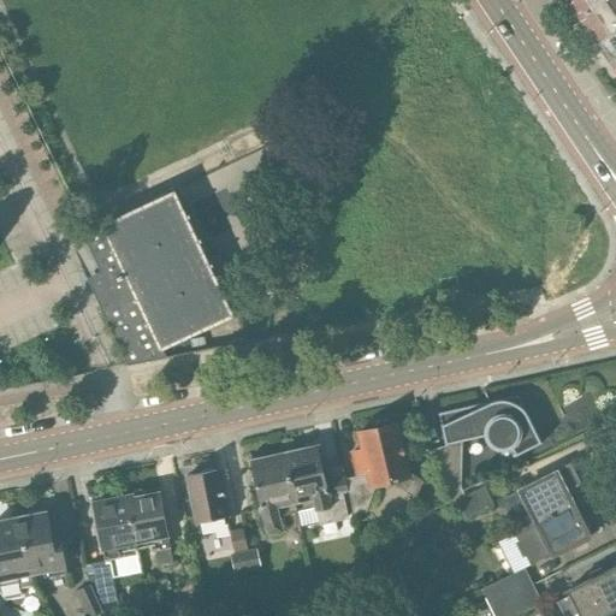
[(567,0),(579,17),(604,0),(567,0)]
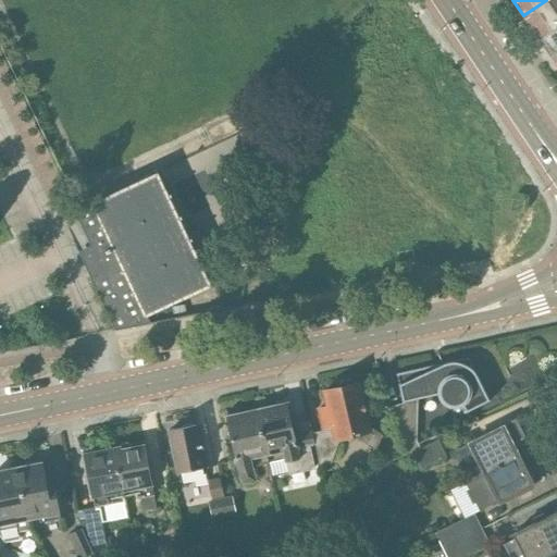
[(540,39),(556,27),(556,0),(546,0),(523,15),(540,39)]
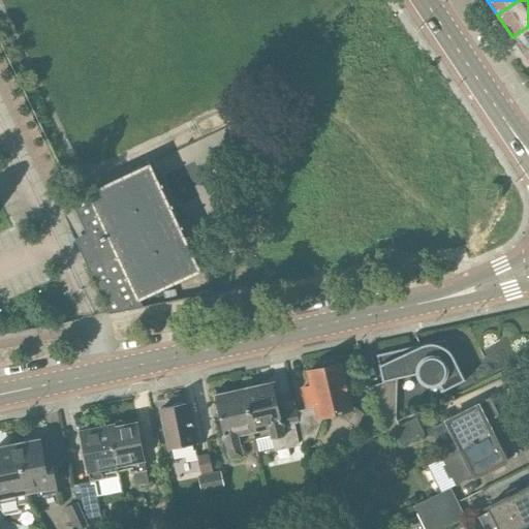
[(528,26),(512,37),(520,48),(520,50),(525,57),(527,57),(528,60),(528,26)]
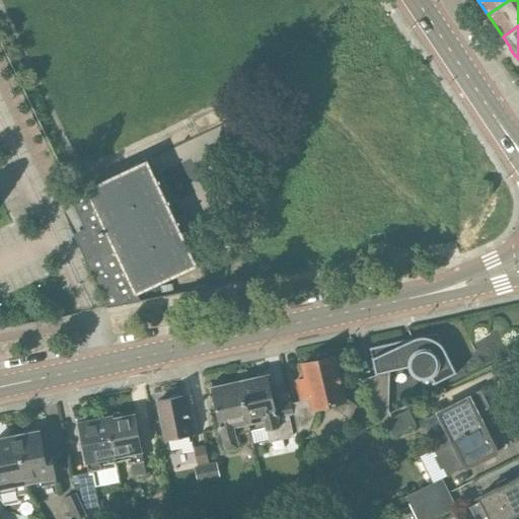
[(74,195),(69,197),(88,239),(78,244),(84,257),(107,308),(139,302),(138,294),(210,261),(190,218),(177,224),(148,160),(74,195)]
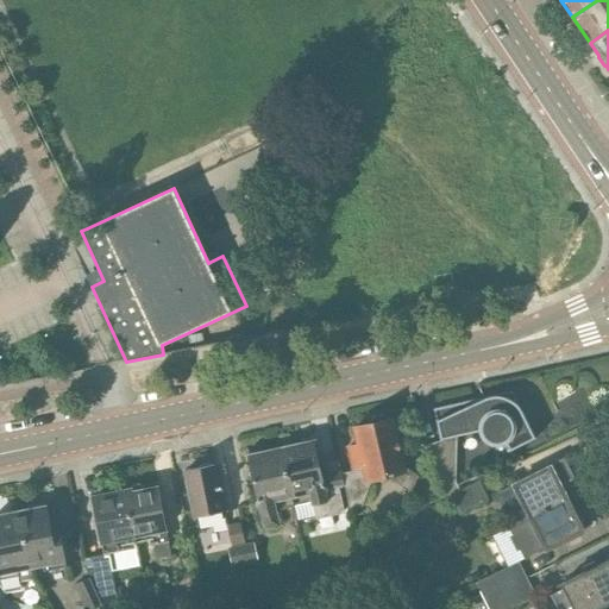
[(441,443),(429,445),(443,491),(445,500),(453,495),(462,491),(458,485),(458,484),(458,437),(477,433),(478,435),(481,438),(482,440),(484,441),(487,443),(489,444),(491,445),(494,445),(497,446),(500,445),(502,445),(504,444),(507,443),(512,451),(537,439),(522,412),(520,407),(516,403),(513,401),(509,399),(504,396),(490,396),(470,401),(434,409),(441,443)]
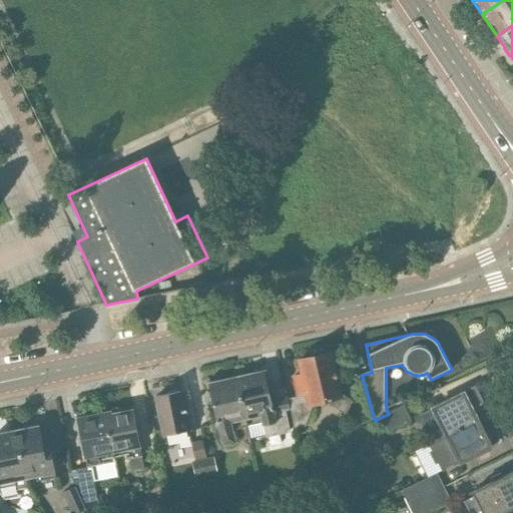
[(297,396),(288,398),(290,409),(291,408),(295,428),(304,429),(300,408),(308,407),(342,399),(341,394),(337,376),(342,375),(340,364),(334,365),(332,353),(300,360),(303,375),(293,377),(297,396)]
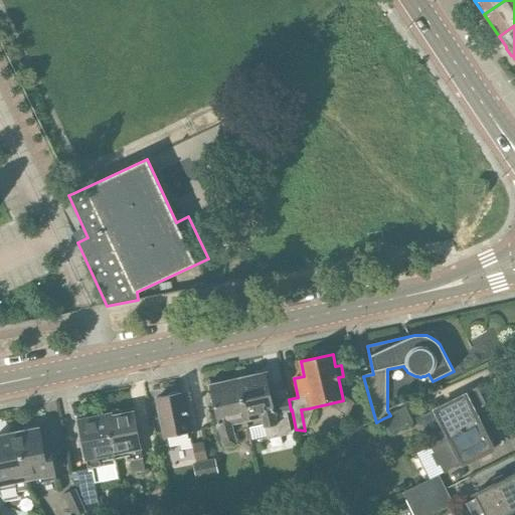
[(255,374),(237,378),(247,426),(248,426),(251,442),(267,438),(268,439),(292,434),(287,410),(291,410),(289,399),(286,388),(270,391),(265,370),(254,372),(255,374)]
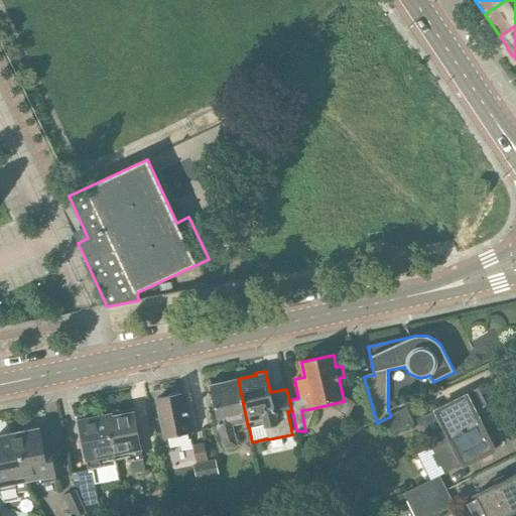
[(221,381),(211,383),(222,433),(225,449),(238,446),(235,430),(248,427),(238,379),(221,383),(221,381)]
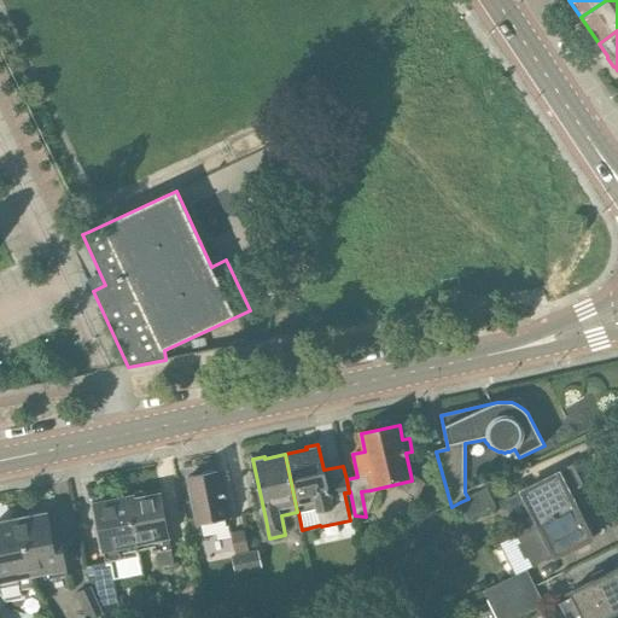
[(523,493),(506,501),(520,532),(575,506),(569,493),(582,485),(572,466),(557,473),(558,476),(523,493)]
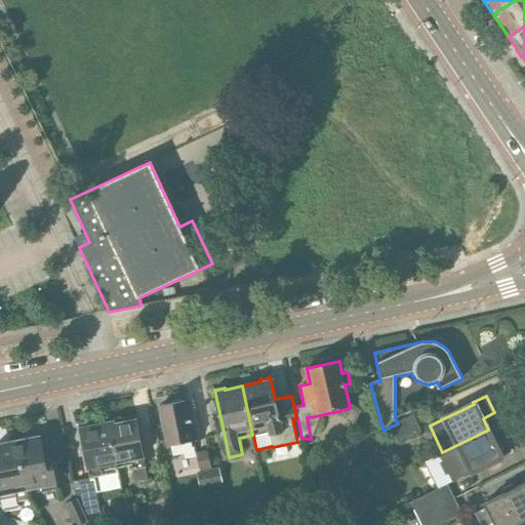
[(186,400),(160,405),(170,452),(182,450),(182,445),(194,443),(186,400)]
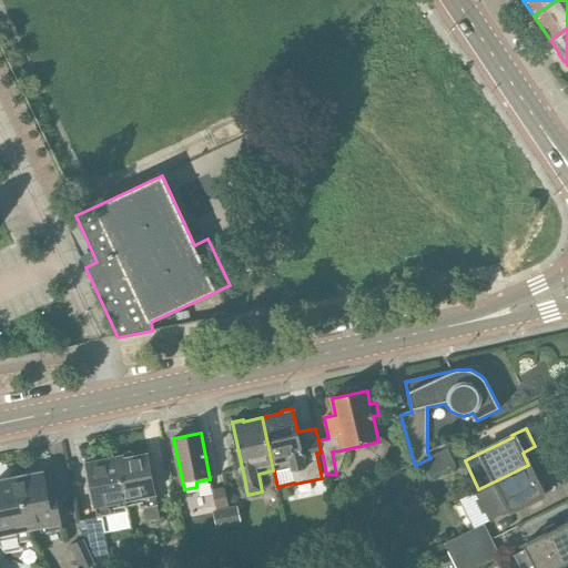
[(430,477),(455,466),(446,449),(430,458),(423,462),(430,477)]
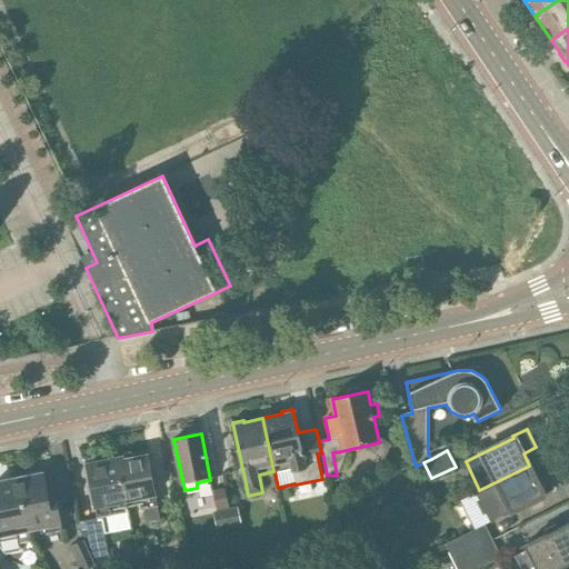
[(121,460),(117,460),(126,507),(145,503),(148,522),(159,520),(148,456),(135,458),(133,456),(131,453),(129,453),(128,453),(126,453),(122,456),(121,458),(121,460)]
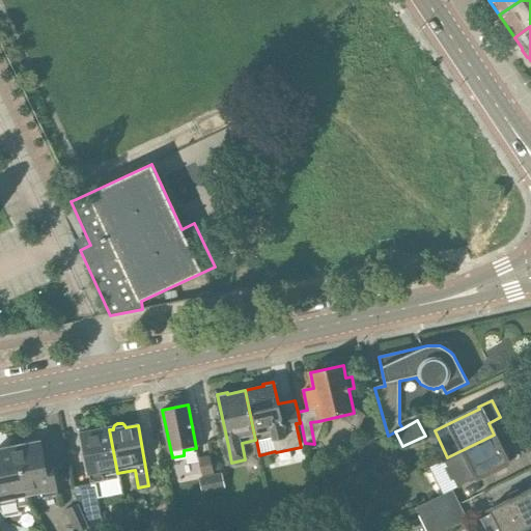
[(117,473),(109,429),(81,435),(91,484),(75,487),(76,497),(91,530),(104,530),(94,482),(103,480),(102,476),(117,473)]
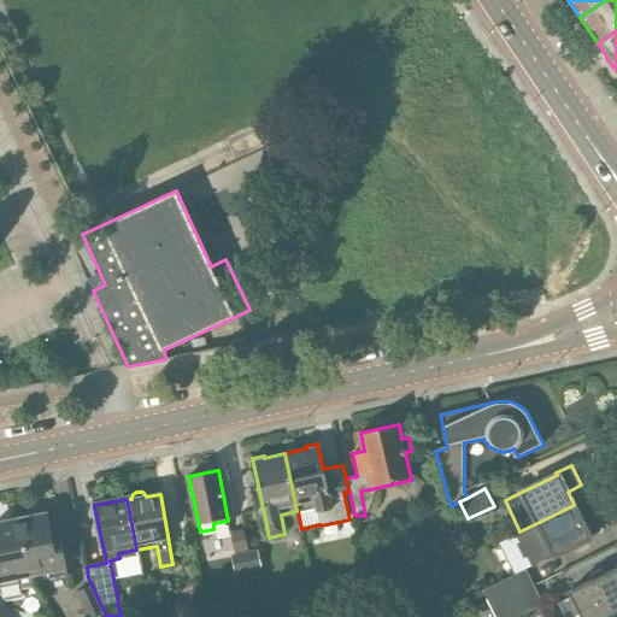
[(515,534),(530,566),(553,554),(554,557),(591,539),(574,505),(519,532),(515,534)]
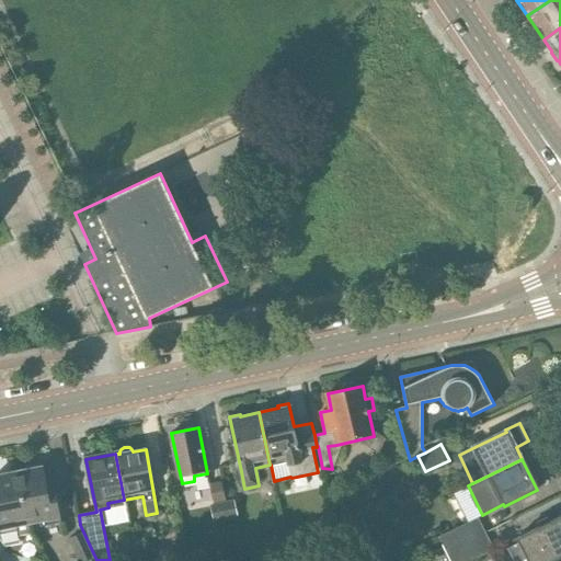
[(27,470),(20,472),(31,521),(41,519),(42,526),(63,521),(55,485),(48,488),(43,462),(26,466),(27,470)]
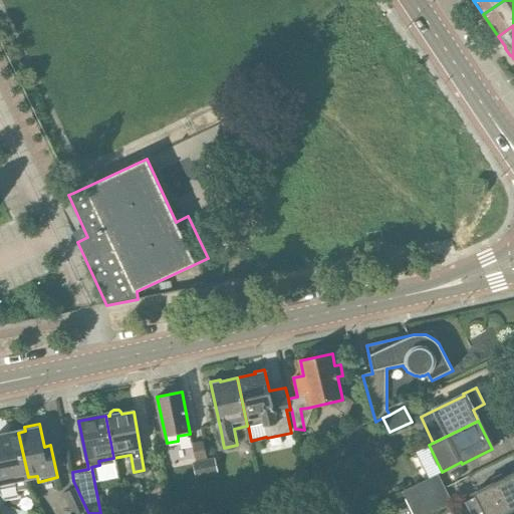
[(28,477),(18,433),(0,436),(0,492),(5,500),(18,497),(17,491),(28,489),(26,478),(28,477)]
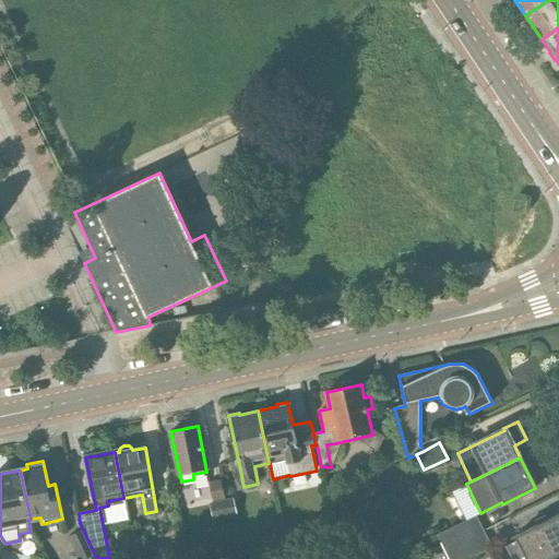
[(213,501),(225,498),(221,479),(209,482),(213,501)]
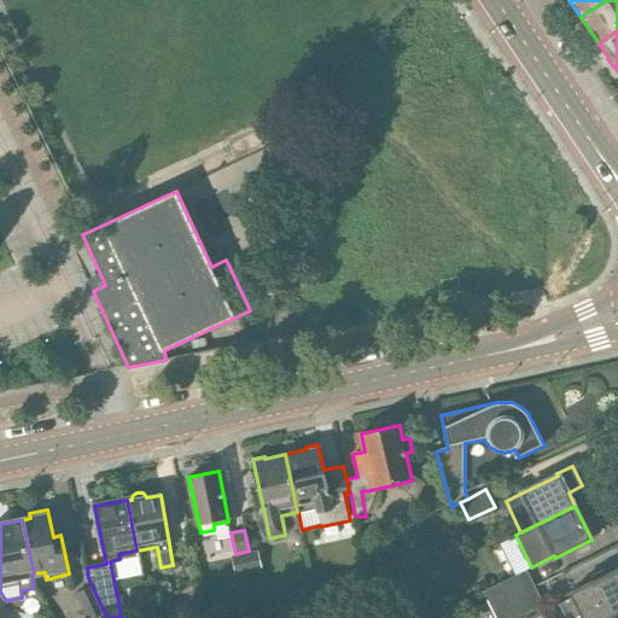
[(237,575),(262,570),(257,551),(232,557),(237,575)]
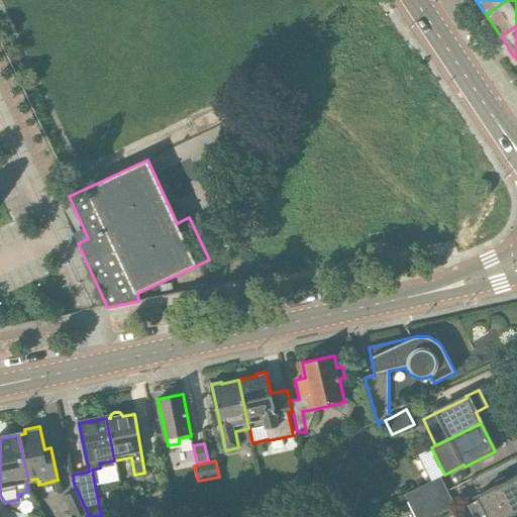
[(469,504),(475,515),(475,516),(507,516),(516,512),(516,475),(479,495),(481,498),(469,504)]
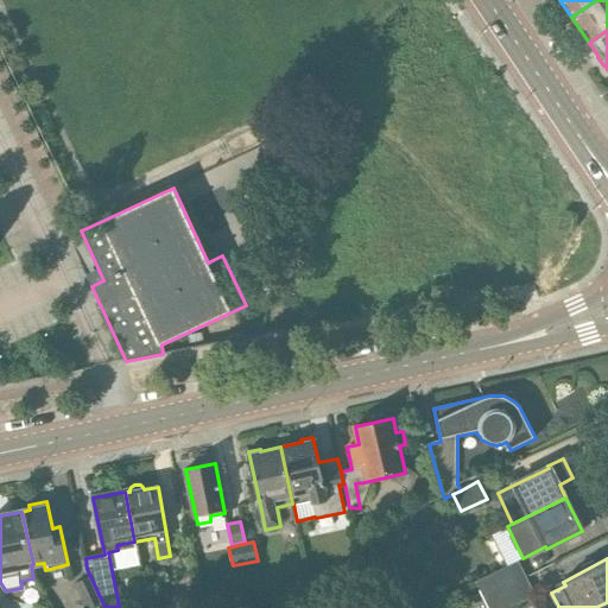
[(518,561),(486,576),(494,593),(526,577),(518,561)]
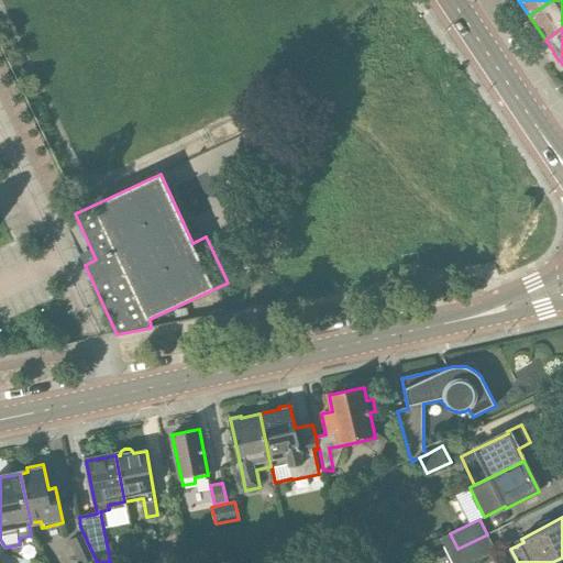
[(78,562),(83,562),(94,559),(83,534),(69,541),(78,562)]
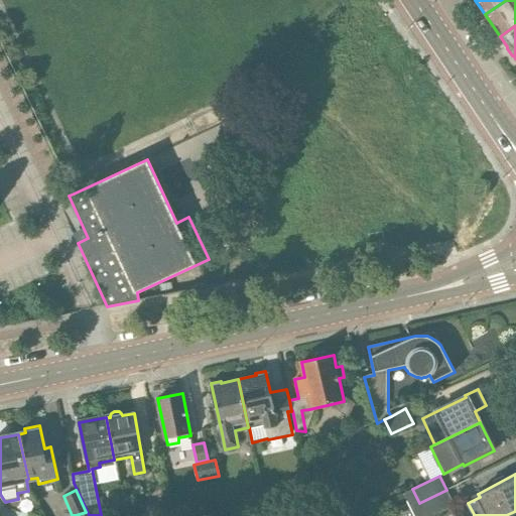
[(446,490),(419,503),(425,515),(431,515),(454,505),(446,490)]
